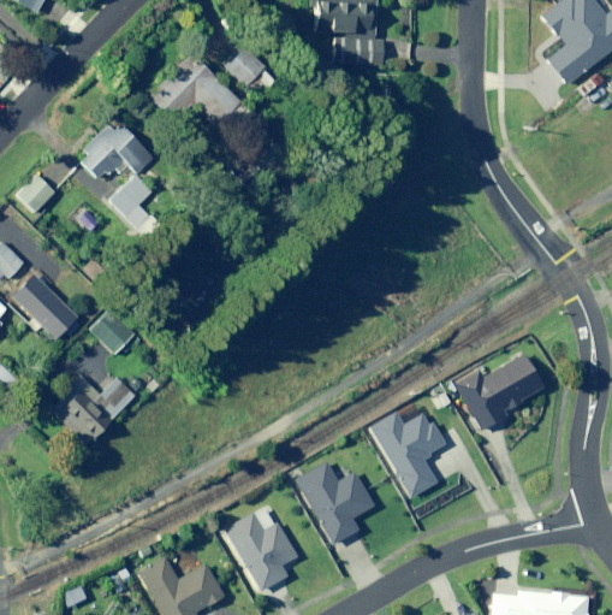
[(13,0),(36,12),(42,0),(13,0)]
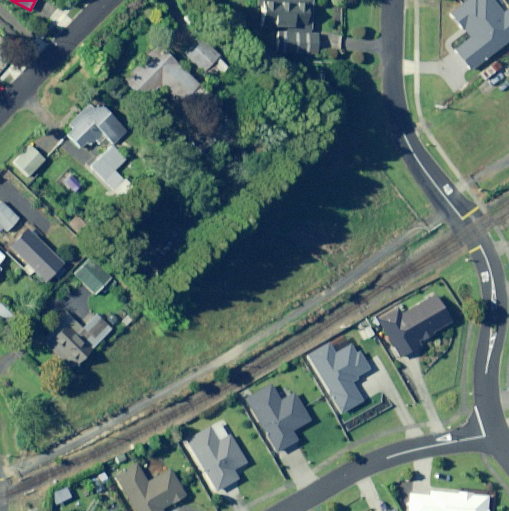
[(311,34),(312,0),(251,0),(250,27),(278,28),(277,52),(319,54),(320,34),(311,34)]
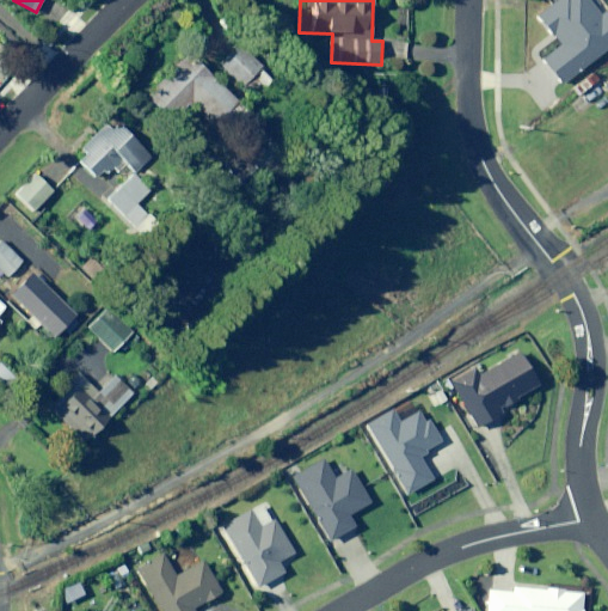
[(234,37),(214,57),(237,79),(257,59),(234,37)]
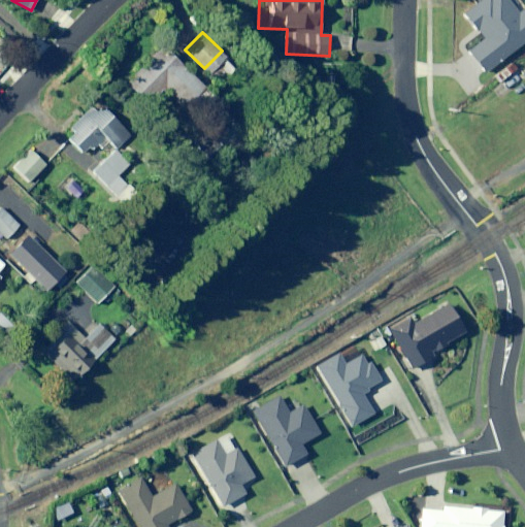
[(194,117),(214,98),(167,47),(129,84),(149,105),(167,87),(194,117)]
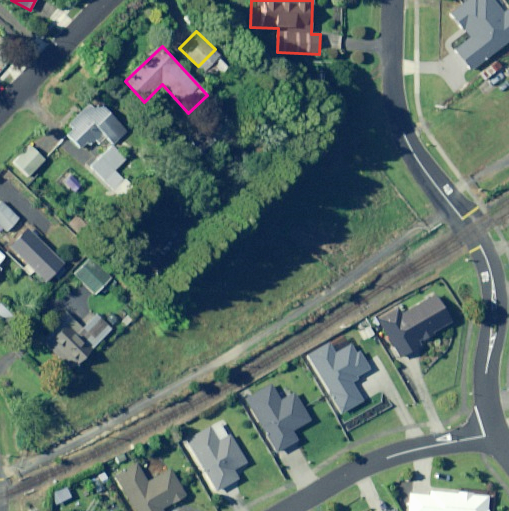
[(326,61),(307,61),(307,89),(326,89),(326,61)]
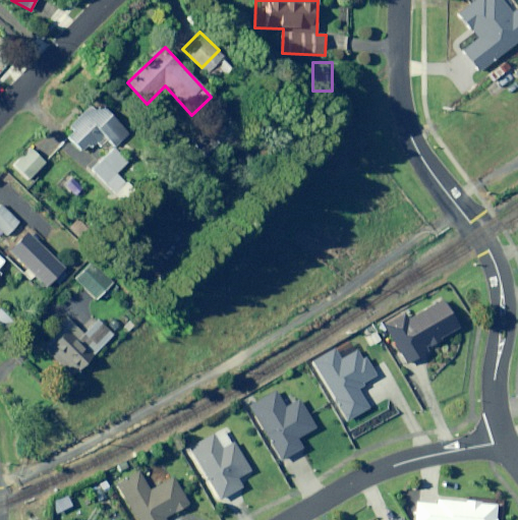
[(89,145),(92,149),(97,142),(101,147),(107,139),(113,145),(127,129),(102,105),(95,112),(89,107),(70,125),(74,129),(67,136),(82,151),(89,145)]
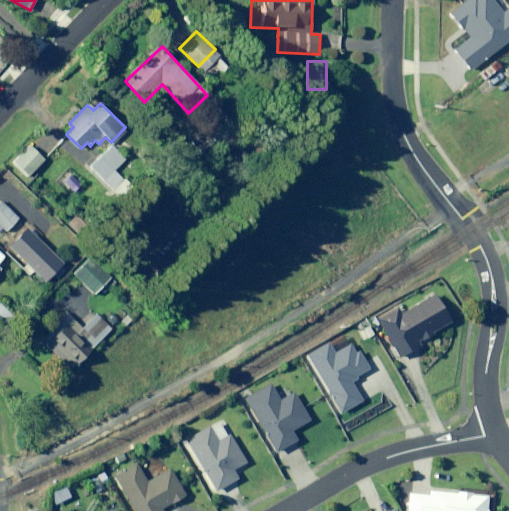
[(118,194),(134,178),(120,164),(127,157),(114,144),(91,167),(118,194)]
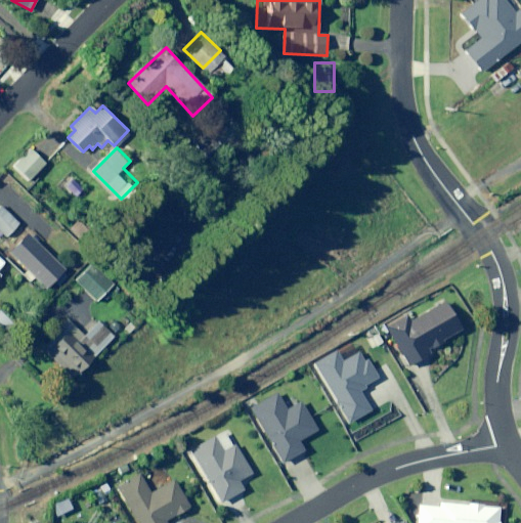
[(46,164),(31,149),(14,166),(29,181),(46,164)]
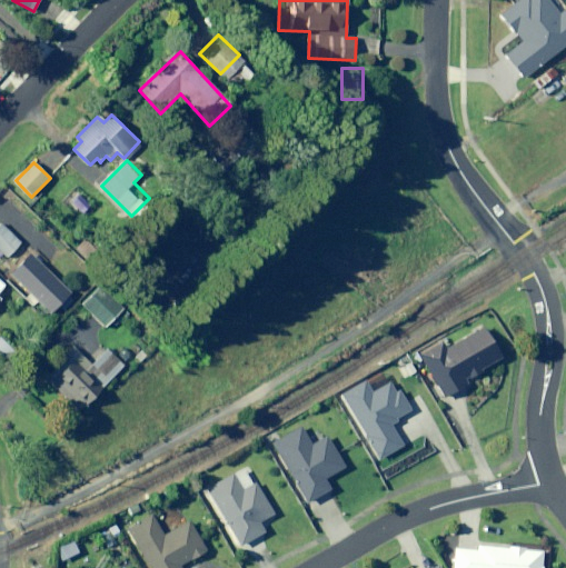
[(20,243),(2,225),(0,226),(0,249),(7,257),(20,243)]
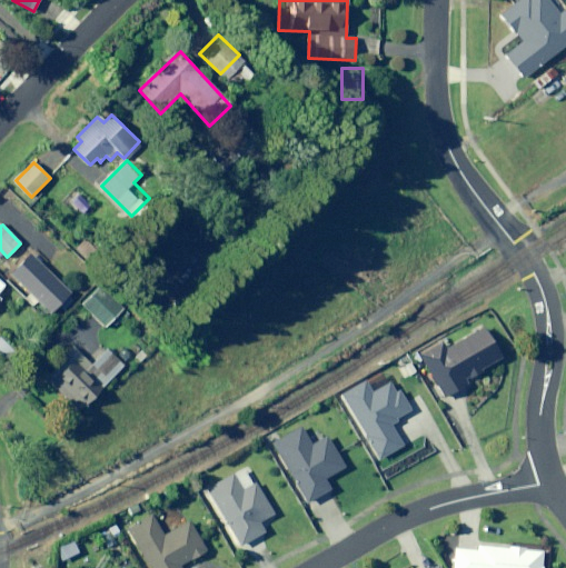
[(71,294),(31,253),(10,275),(50,315),(71,294)]
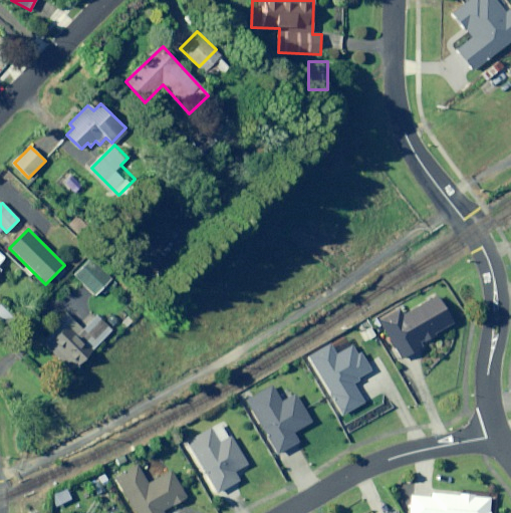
[(112,277),(91,256),(73,274),(95,295),(112,277)]
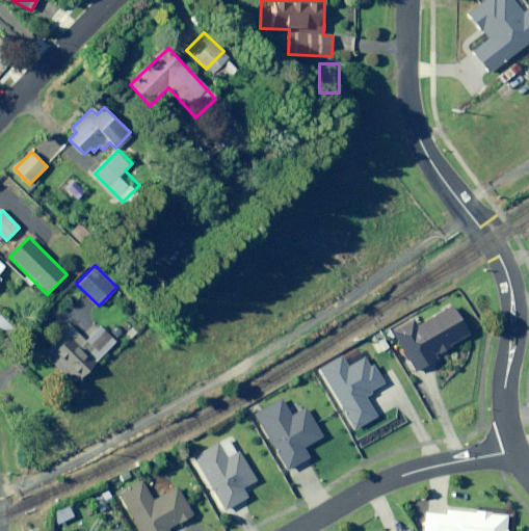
[(468,335),(452,308),(417,327),(414,321),(391,334),(414,373),(431,364),(429,361),(444,353),(442,350),(468,335)]
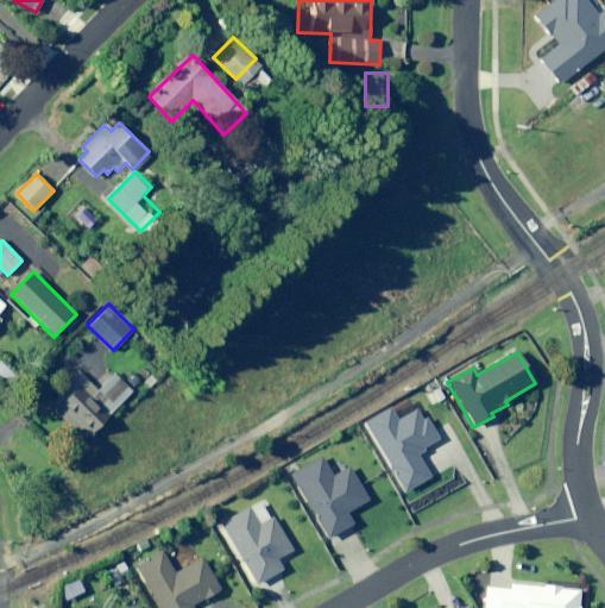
[(17,374),(0,361),(0,388),(2,392),(17,374)]
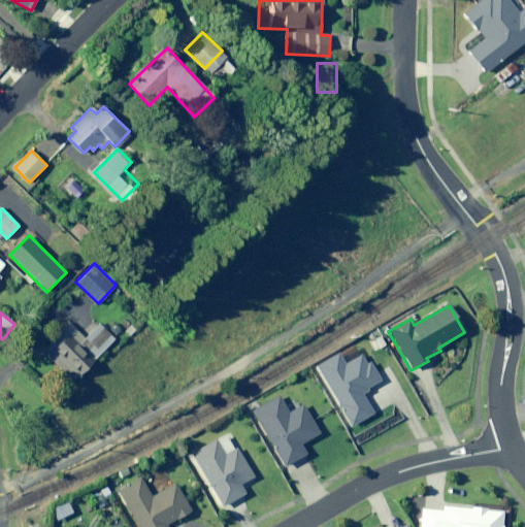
[(85,337),(69,322),(55,336),(86,368),(116,339),(99,323),(85,337)]
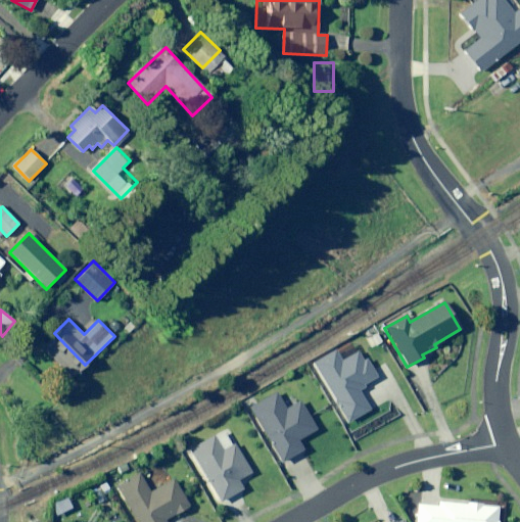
[(377,377),(362,349),(341,361),(335,350),(313,363),(347,422),(370,409),(359,388),(377,377)]
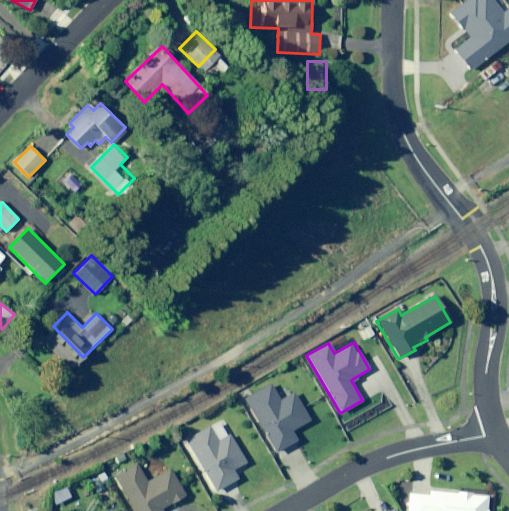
[(279,401),(270,385),(244,400),(275,453),(296,440),(291,431),(309,421),(293,393),(279,401)]
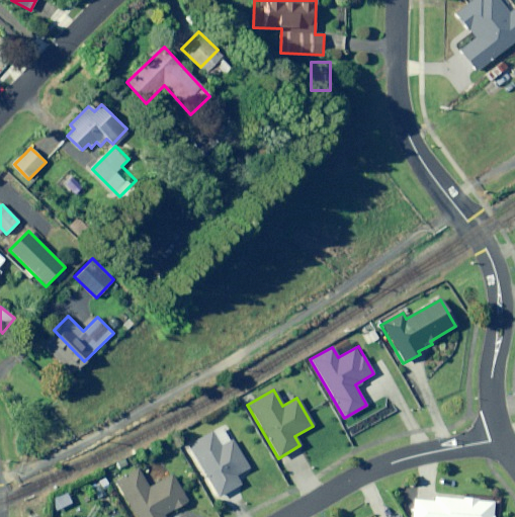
[(231,441),(223,427),(189,446),(219,497),(240,485),(235,476),(249,467),(234,440),(231,441)]
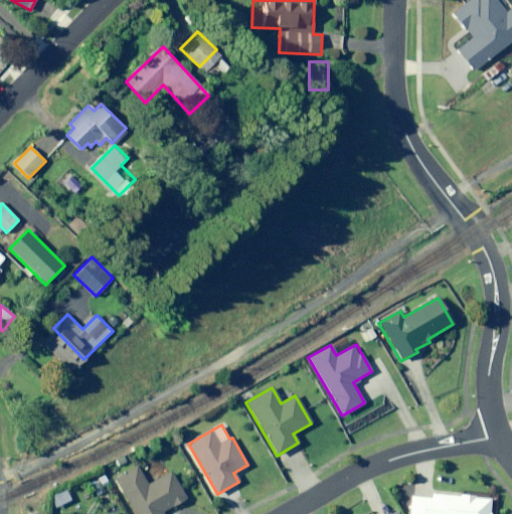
[(137,467),(116,480),(135,513),(163,513),(162,512),(186,498),(170,472),(148,485),(137,467)]
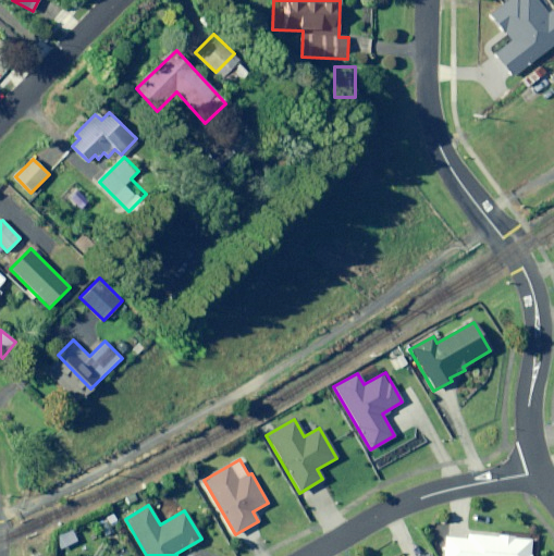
[(115,529),(108,515),(98,520),(105,534),(115,529)]
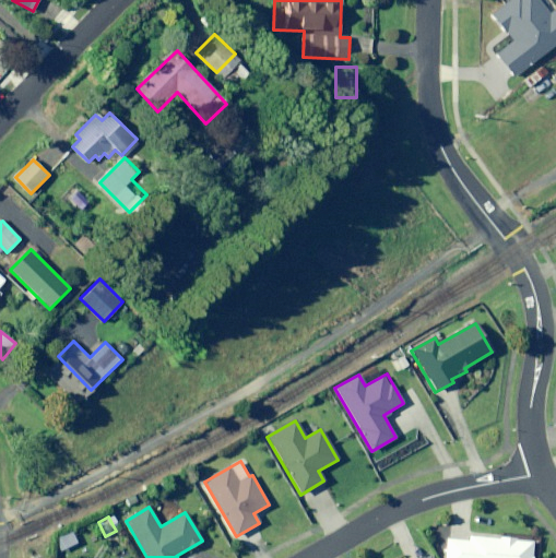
[(470,535),(469,539),(448,538),(446,557),(532,557),(534,542),(470,535)]
